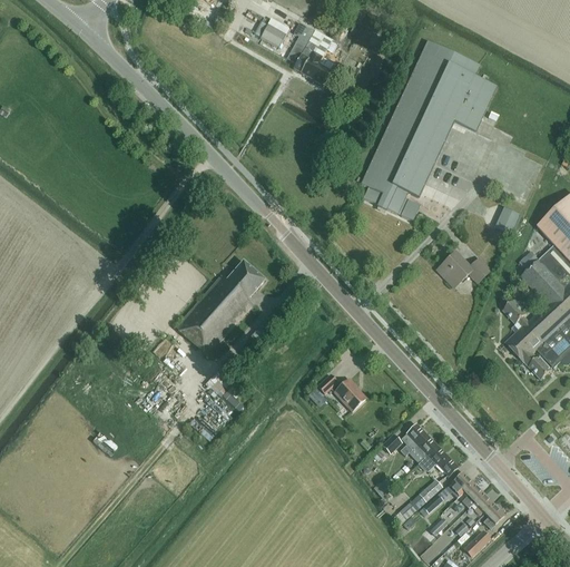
[(278,45),(290,26),(283,22),(271,15),(267,21),(261,18),(254,30),(261,33),(259,35),(278,45)]
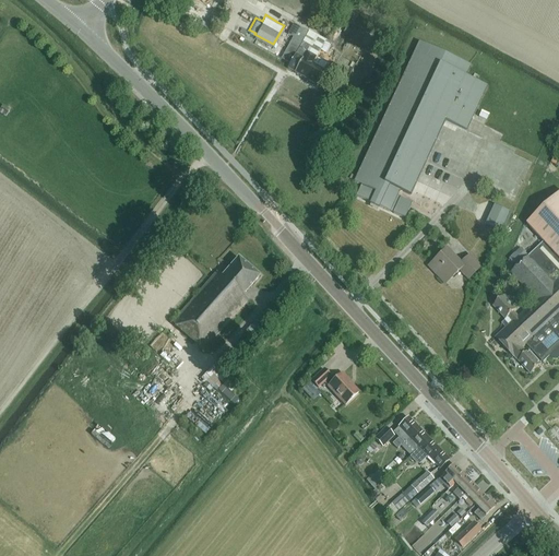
[(277,22),(284,25),(289,28),(287,32),(293,34),(282,56),(290,61),(287,66),(295,70),(316,82),(323,68),(326,61),(316,55),(325,38),(308,30),(294,21),(292,24),(281,18),(277,22)]
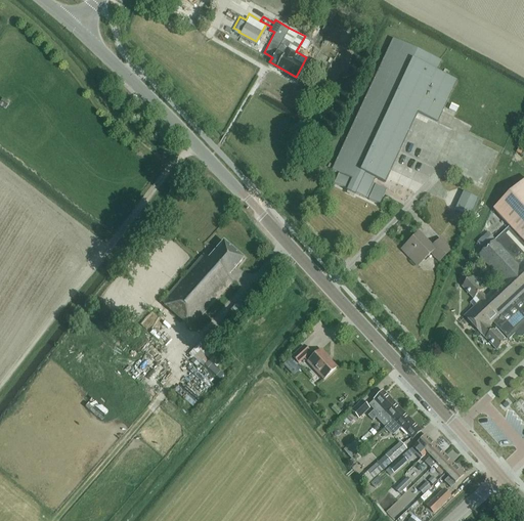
[(326,20),(322,28),(329,32),(333,24),(326,20)]
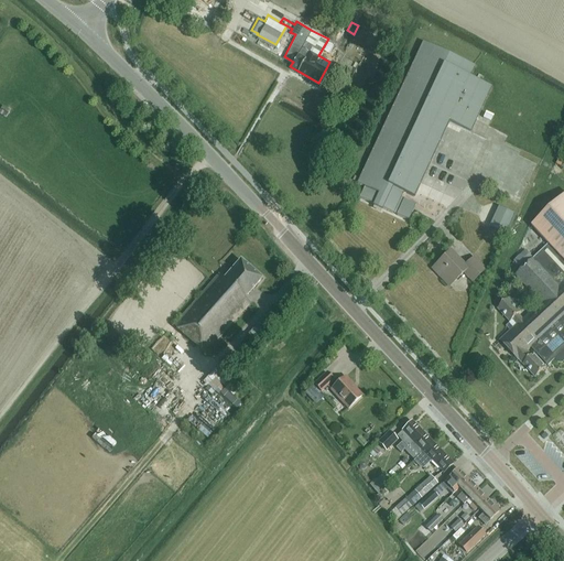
[(359,195),(375,202),(373,204),(381,207),(382,206),(409,218),(415,203),(400,195),(403,189),(413,194),(448,119),(470,129),(480,108),(490,85),(469,74),(474,64),(423,40),(357,181),(365,184),(359,195)]
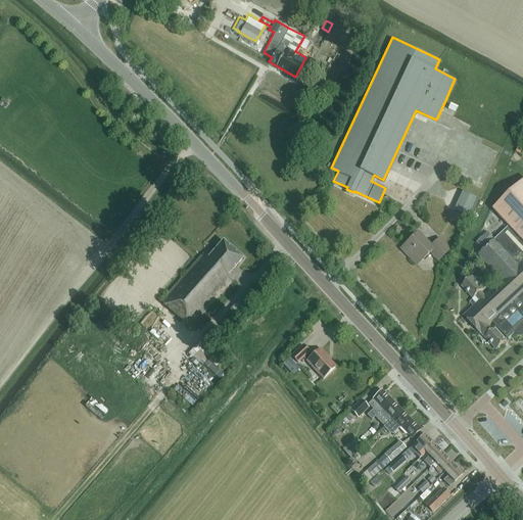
[(522,179),(493,207),(509,224),(494,237),(519,263),(522,260),(522,261),(522,179)]
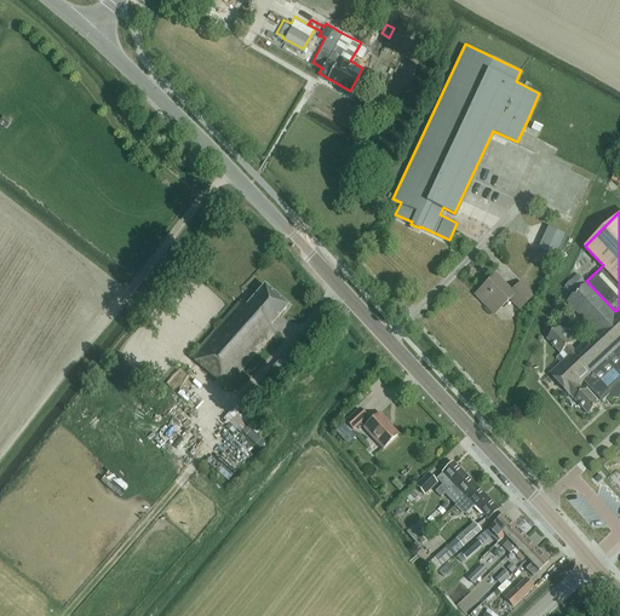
[(549,224),(538,247),(556,255),(567,232),(549,224)]
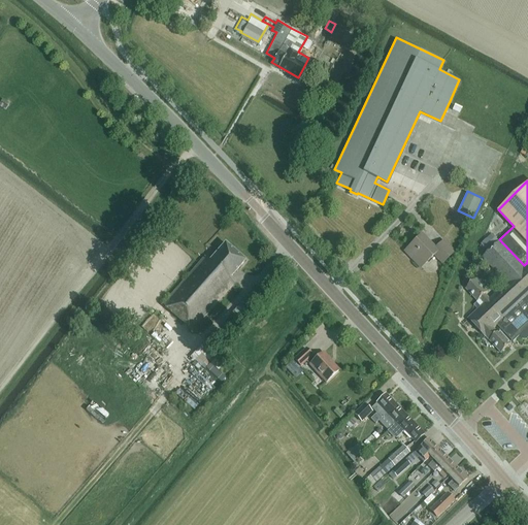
[(434,247),(422,232),(404,249),(414,258),(413,258),(419,264),(424,259),(425,261),(434,253),(442,261),(455,250),(443,238),(434,247)]
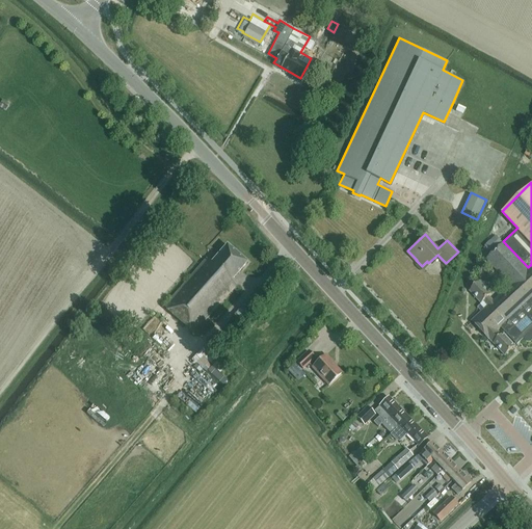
[(496,234),(485,244),(491,252),(503,241),(496,234)]
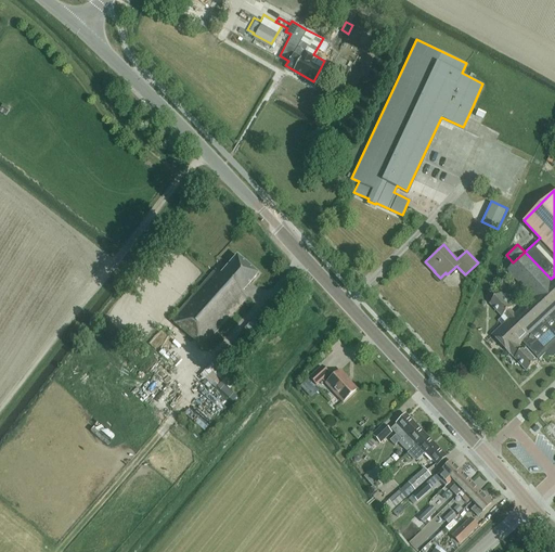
[(551,279),(525,252),(513,262),(507,268),(532,295),(515,311),(510,317),(492,333),(510,351),(511,351),(519,343),(523,339),(554,308),(554,277),(554,276),(551,279)]
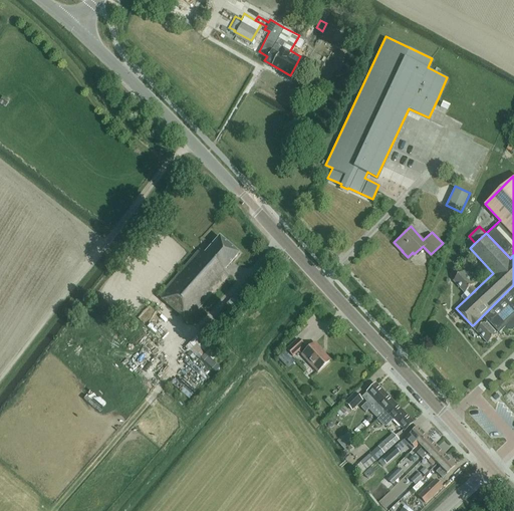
[(205,251),(200,247),(159,294),(188,319),(229,272),(224,268),(238,251),(219,235),(205,251)]
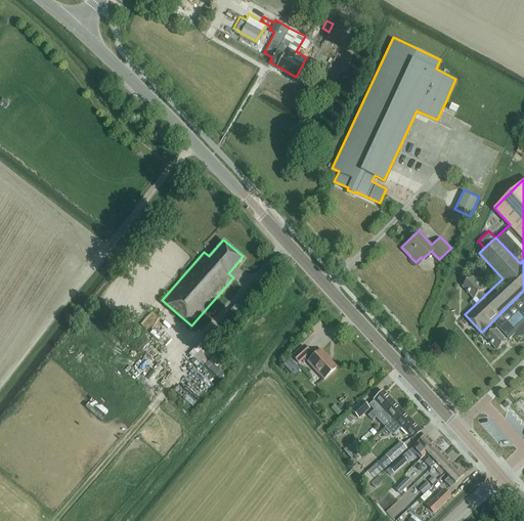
[(484,288),(473,275),(463,285),(474,297),(476,295),(481,299),(486,294),(482,290),(484,288)]
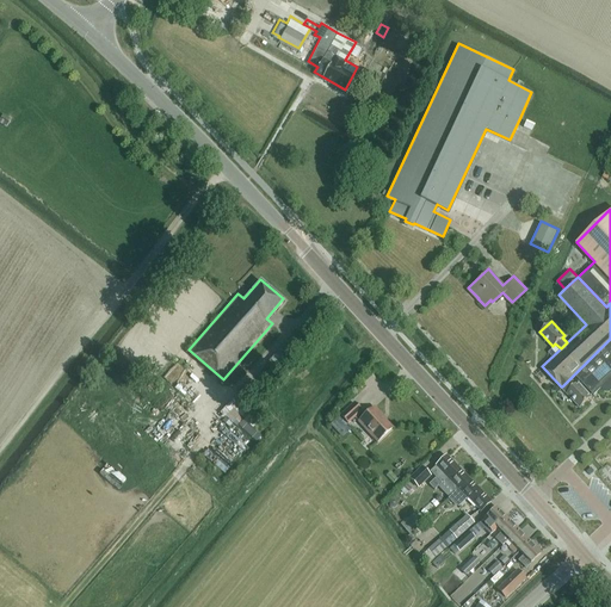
[(291,335),(284,341),(295,352),(302,345),(291,335)]
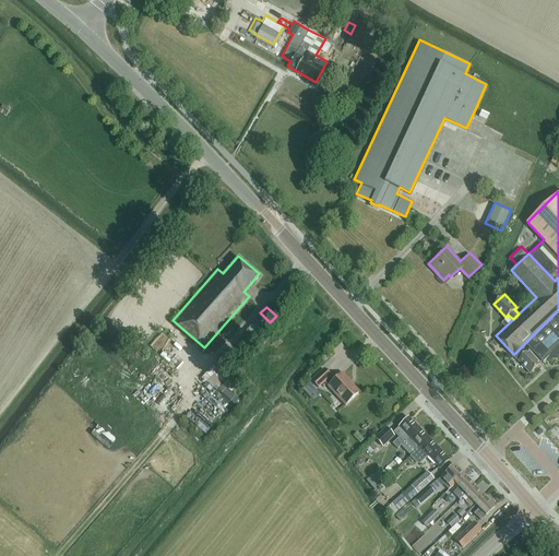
[(543,361),(550,354),(552,356),(557,357),(558,354),(558,310),(526,342),(543,361)]
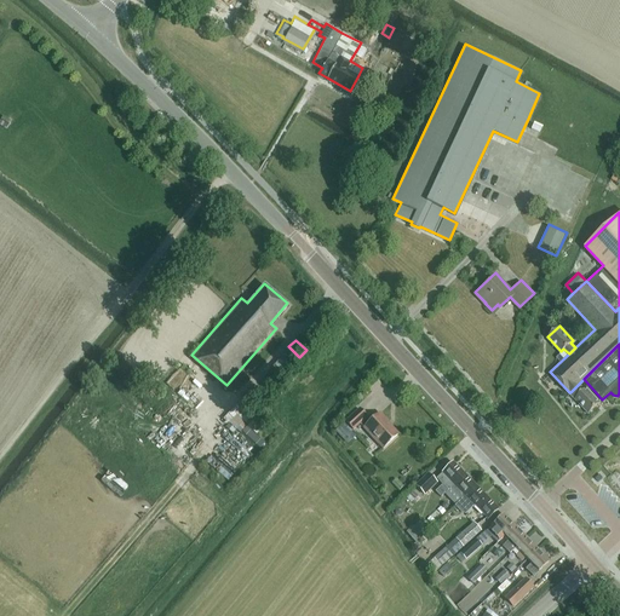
[(601,401),(586,386),(585,387),(580,383),(570,392),(589,412),(601,401)]
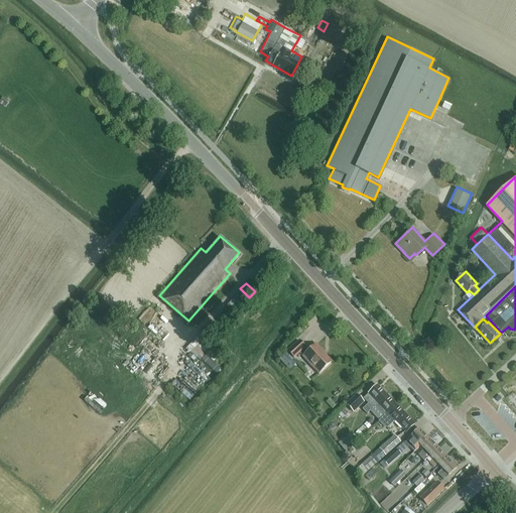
[(304,346),(305,345),(299,339),(287,349),(293,356),(299,351),(302,354),(318,371),(332,359),(323,350),(324,349),(316,342),(308,349),(304,346)]
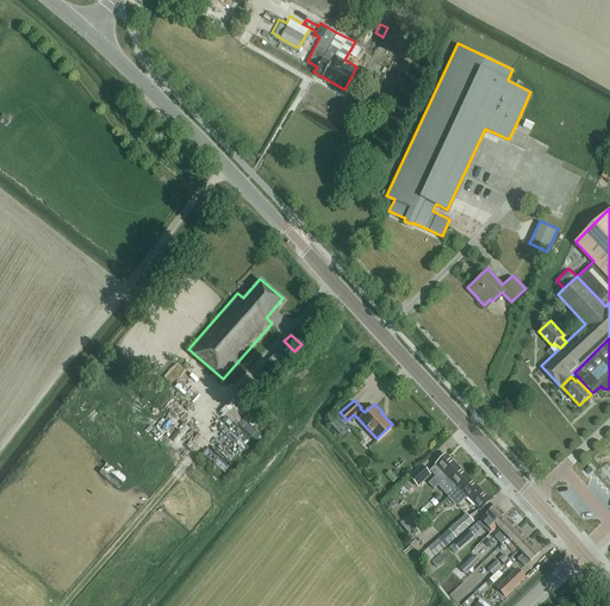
[(235,405),(228,412),(255,438),(262,430),(235,405)]
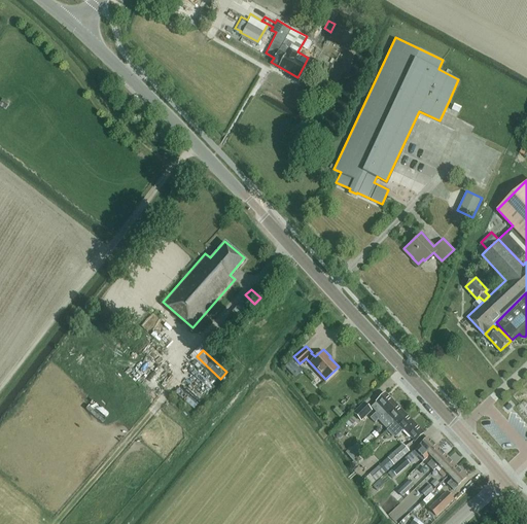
[(392,423),(392,422),(405,411),(385,391),(376,399),(371,405),(381,415),(382,413),(392,423)]
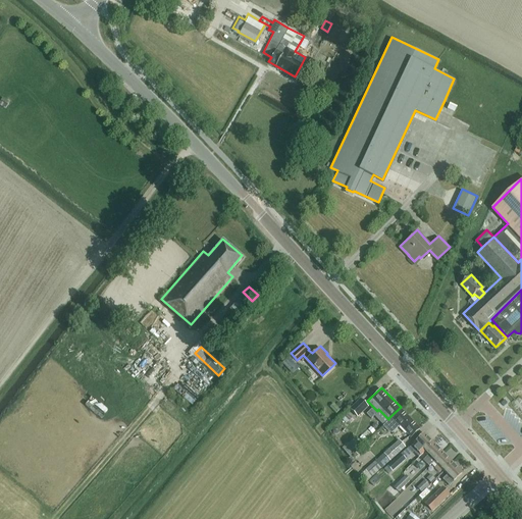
[(350,407),(357,414),(367,404),(360,397),(350,407)]
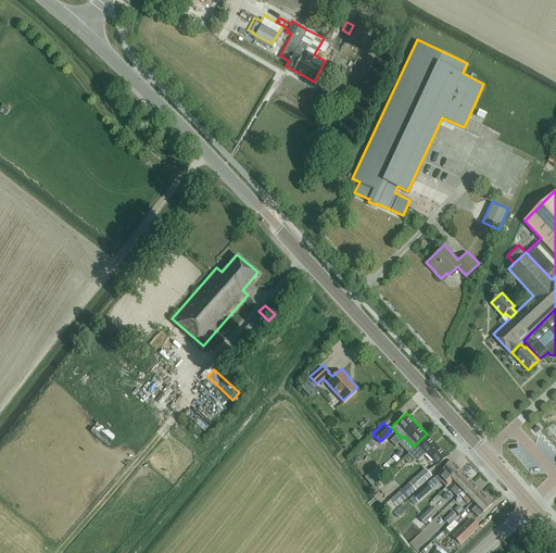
[(427,434),(414,445),(414,447),(407,452),(413,457),(415,455),(418,459),(426,452),(438,464),(446,454),(427,434)]
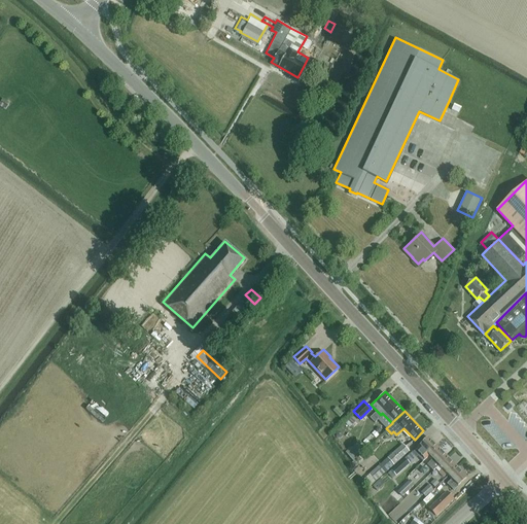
[(428,454),(437,445),(428,434),(419,444),(421,446),(418,449),(422,453),(425,450),(428,454)]
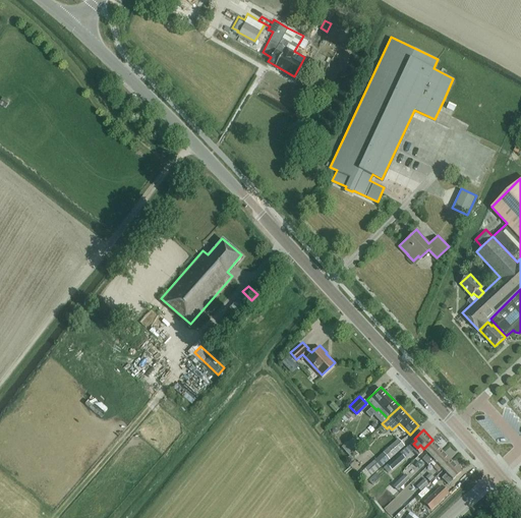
[(389,457),(404,444),(399,438),(383,450),(389,457)]
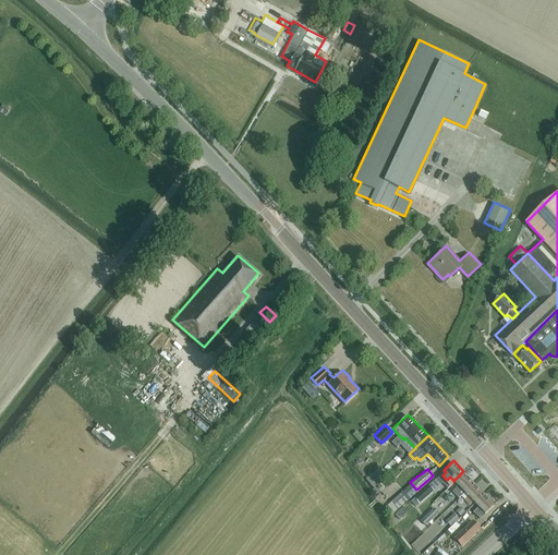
[(455,487),(459,492),(462,490),(464,491),(473,482),(463,471),(453,481),(458,484),(455,487)]
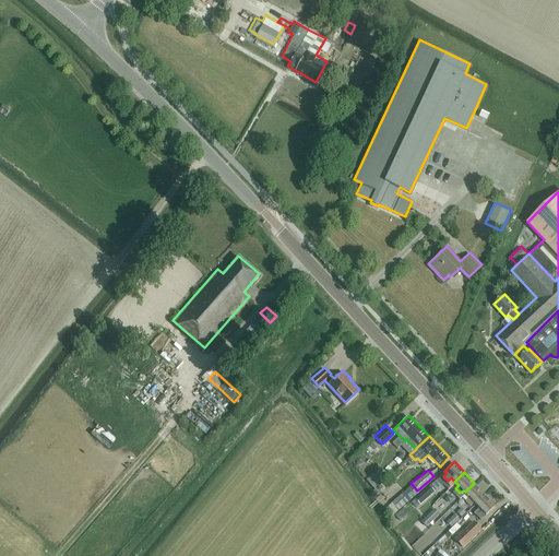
[(381,481),(372,489),(379,497),(389,488),(381,481)]
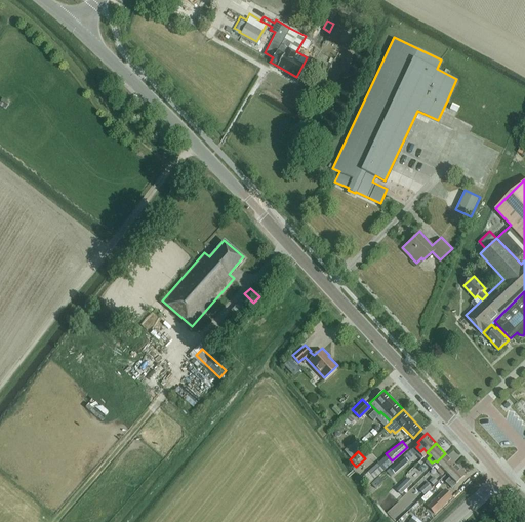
[(404,453),(390,467),(394,472),(409,459),(408,458),(404,453)]
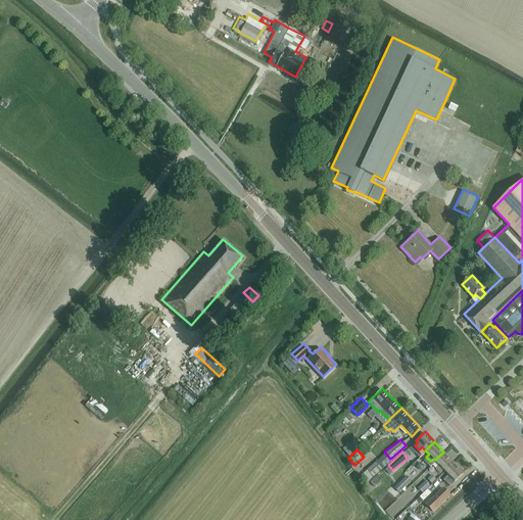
[(435,467),(440,471),(443,468),(444,470),(454,461),(443,452),(435,460),(438,464),(435,467)]
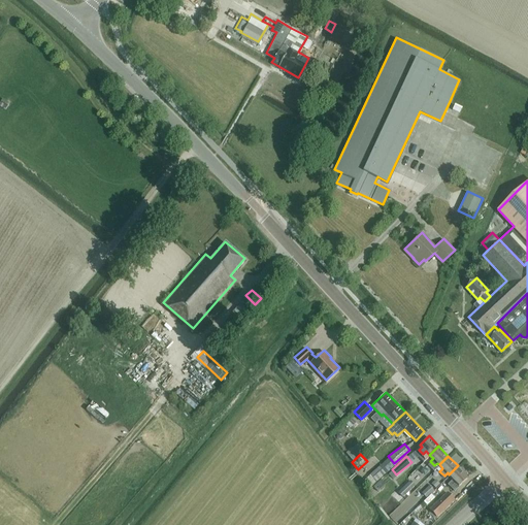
[(448,482),(454,489),(467,476),(458,465),(449,474),(452,478),(448,482)]
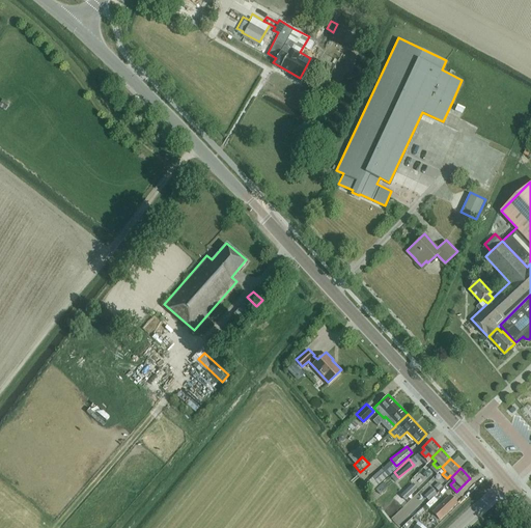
[(372,475),(364,482),(370,490),(379,482),(372,475)]
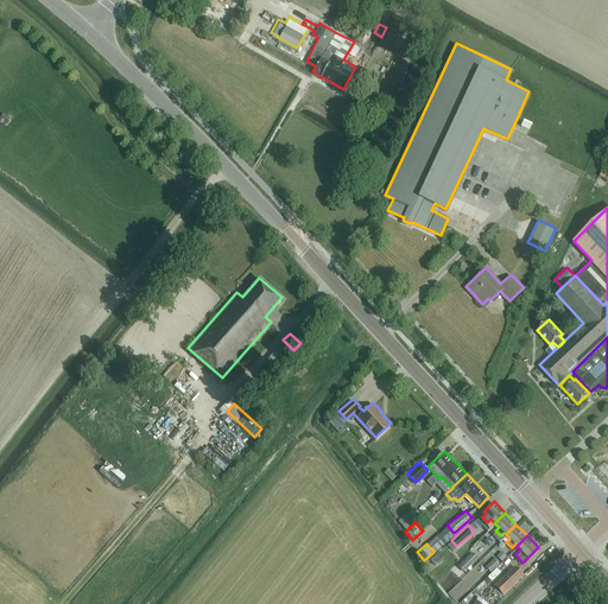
[(438,550),(428,559),(432,565),(444,554),(438,550)]
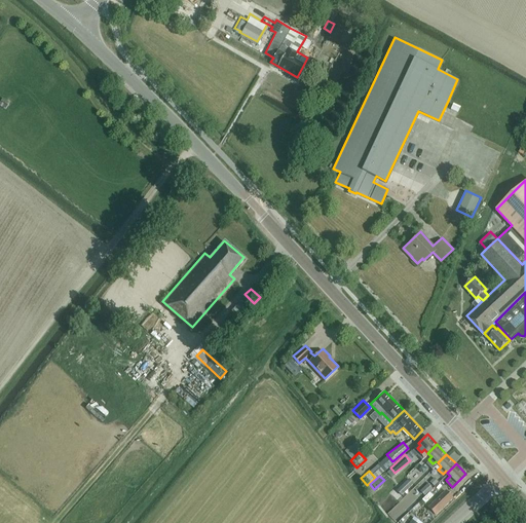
[(434,476),(429,480),(434,484),(438,480),(434,476)]
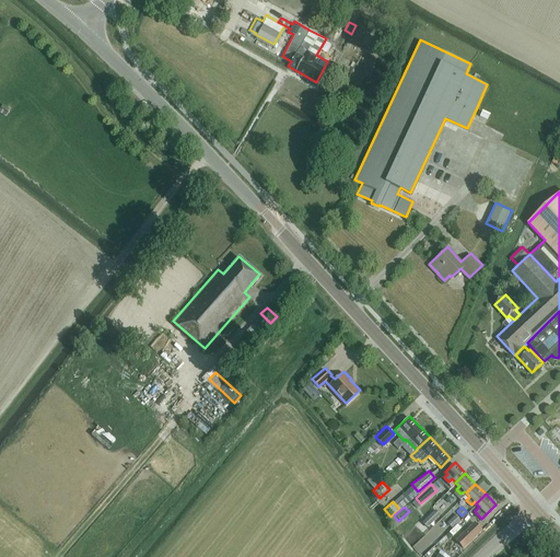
[(423,532),(430,526),(428,524),(439,513),(434,508),(416,524),(423,532)]
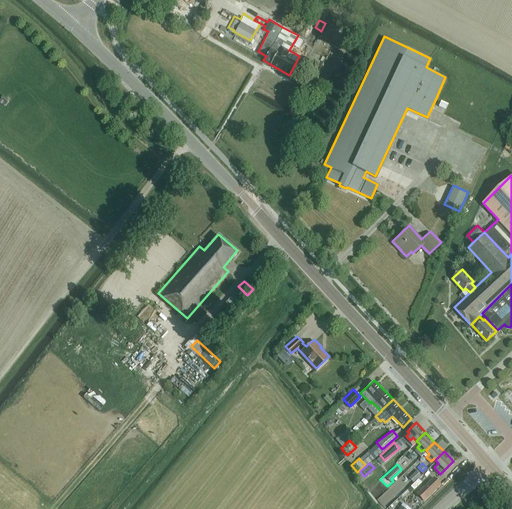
[(420,472),(416,467),(408,474),(413,478),(420,472)]
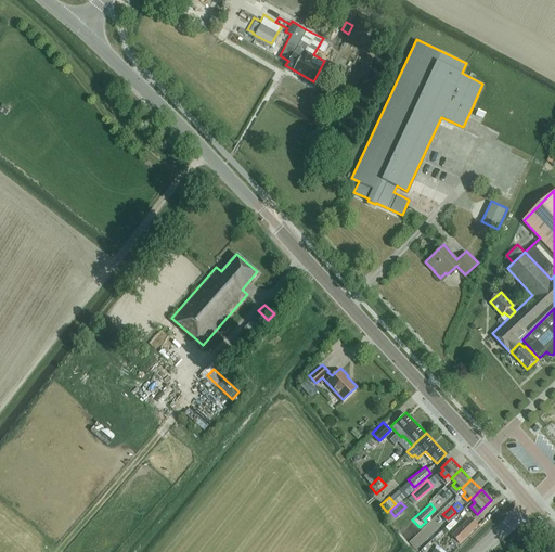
[(469,516),(452,535),(459,541),(477,524),(469,516)]
